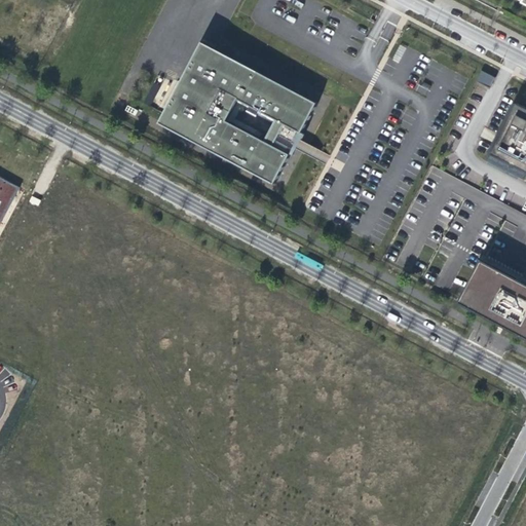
[(302,133),(317,103),(269,77),(203,42),(160,122),(274,183),(291,154),(289,153),(300,132),(302,133)]
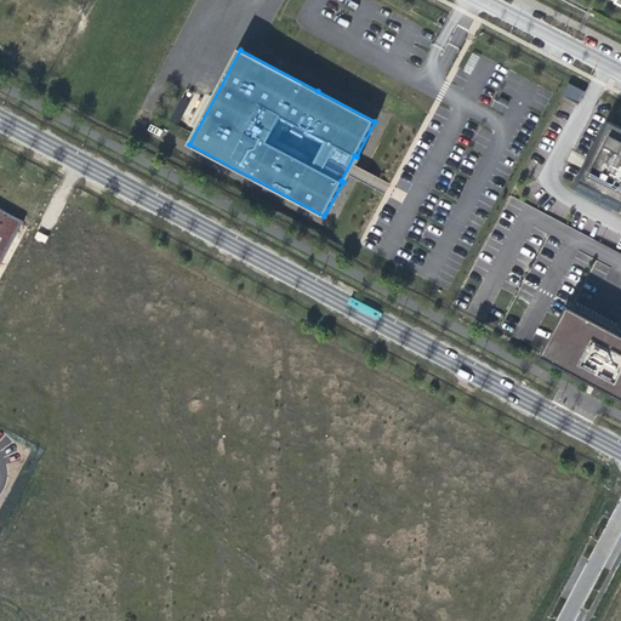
[(465,69),(471,73),(479,57),(473,53),(465,69)]
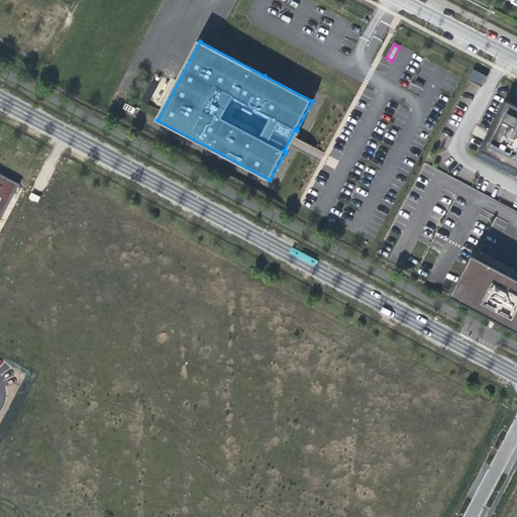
[(474,70),(469,80),(482,87),(487,77),(474,70)]
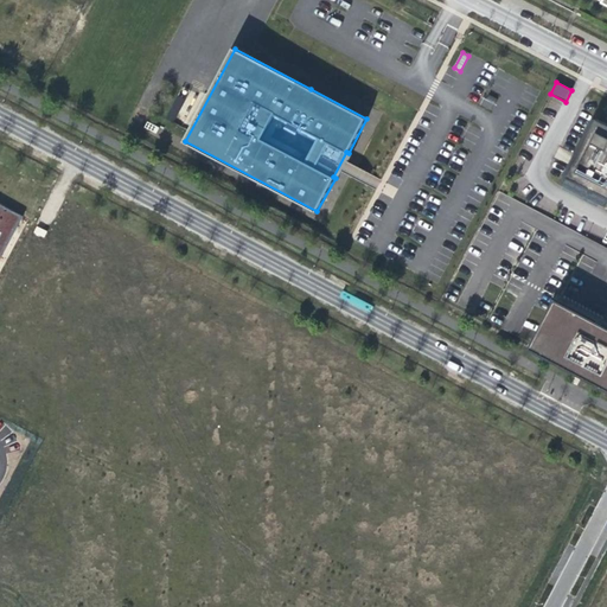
[(606,125),(596,120),(563,185),(606,208),(606,205),(606,125)]
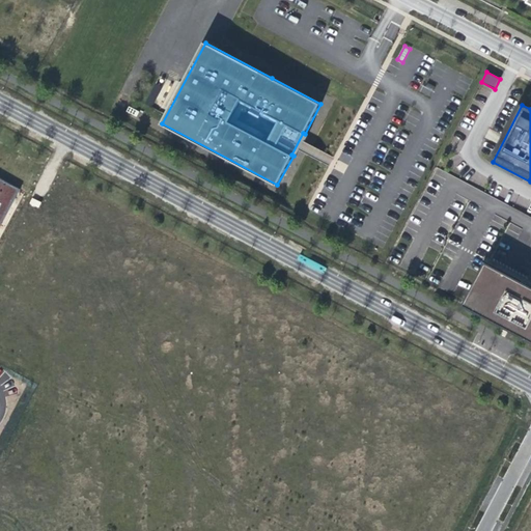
[(307,135),(305,134),(303,133),(291,155),(294,156),(296,157),(307,135)]
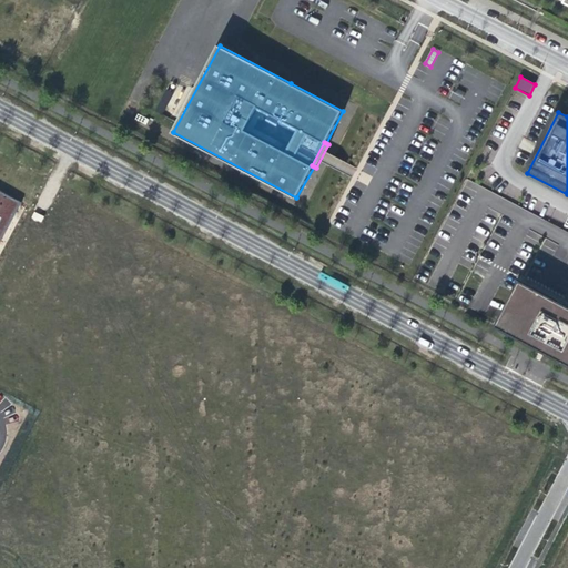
[(0,269),(2,270),(33,209),(12,196),(0,190),(0,269)]
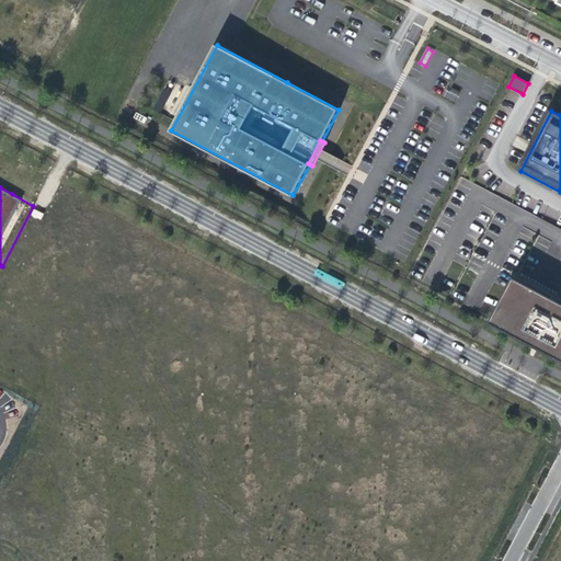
[(41,219),(43,214),(35,209),(32,215),(41,219)]
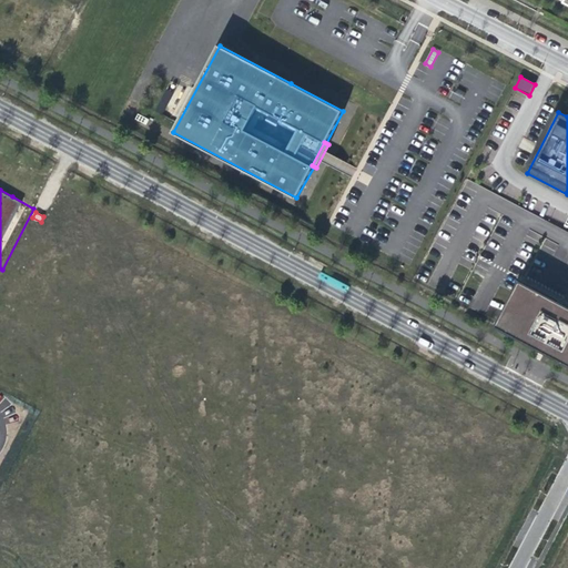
[(559,302),(520,281),(496,327),(535,347),(536,344),(546,350),(545,353),(567,365),(567,307),(558,303),(559,302)]
